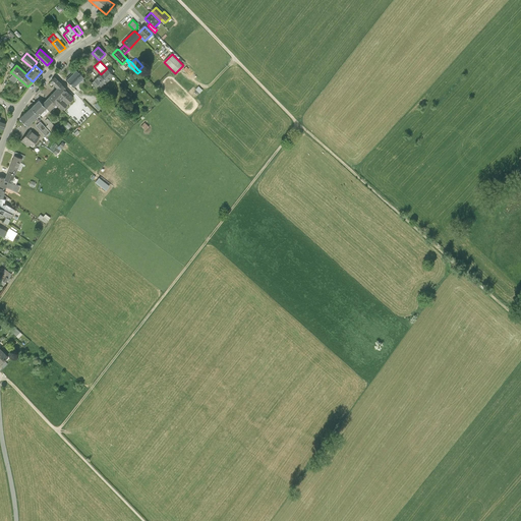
[(114,75),(107,68),(101,74),(95,80),(99,84),(102,88),(114,75)]
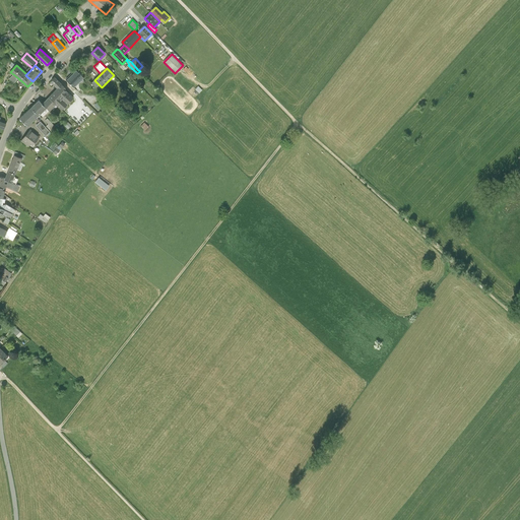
[(84,77),(77,69),(66,79),(74,87),(84,77)]
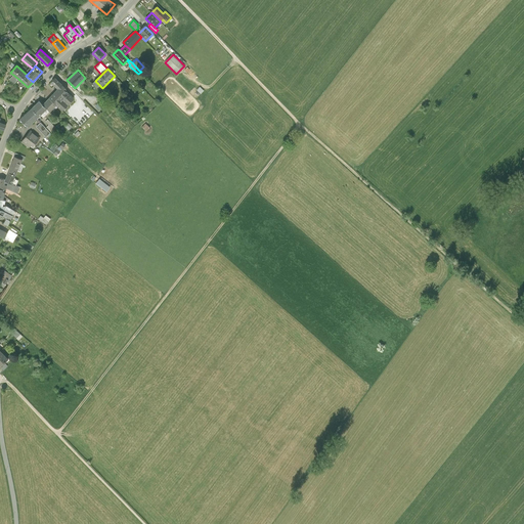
[(14,84),(18,79),(13,75),(9,80),(14,84)]
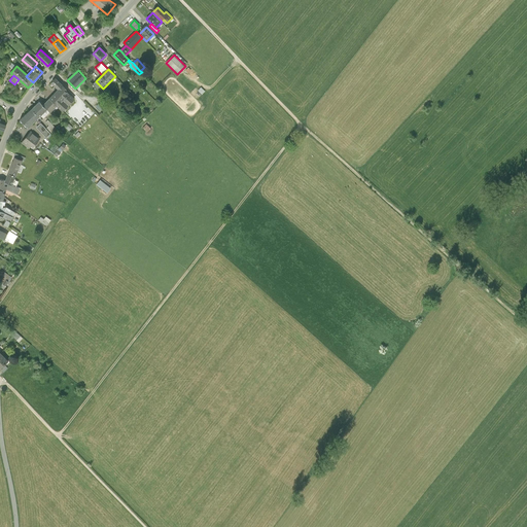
[(59,89),(56,92),(69,104),(74,99),(64,89),(65,88),(56,78),(51,82),(59,89)]
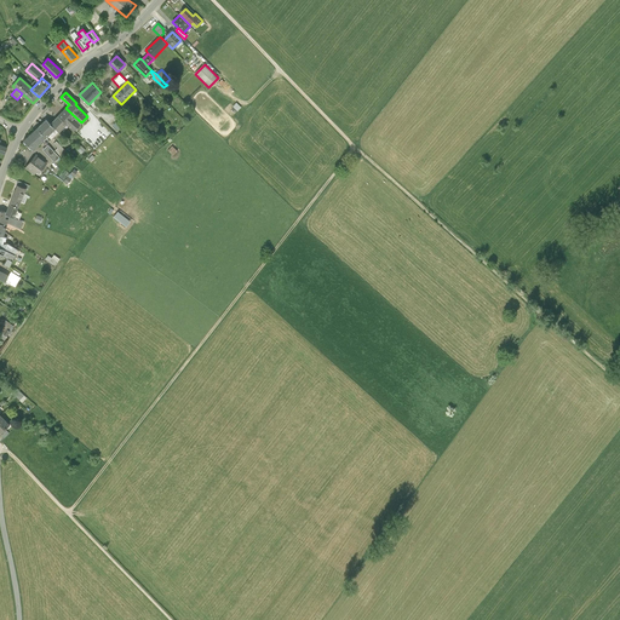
[(74,131),(81,122),(65,108),(58,115),(67,124),(74,131)]
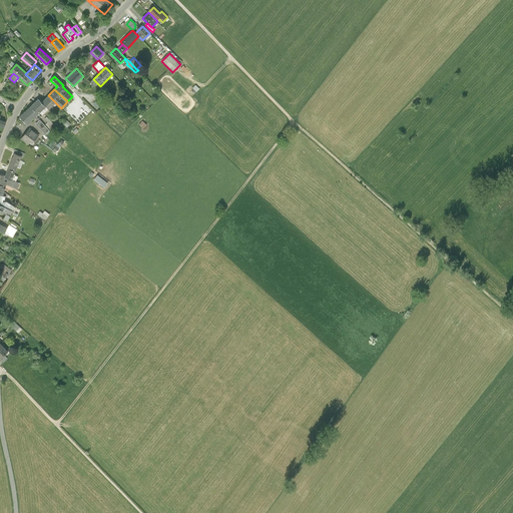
[(48,95),(41,102),(49,109),(55,102),(48,95)]
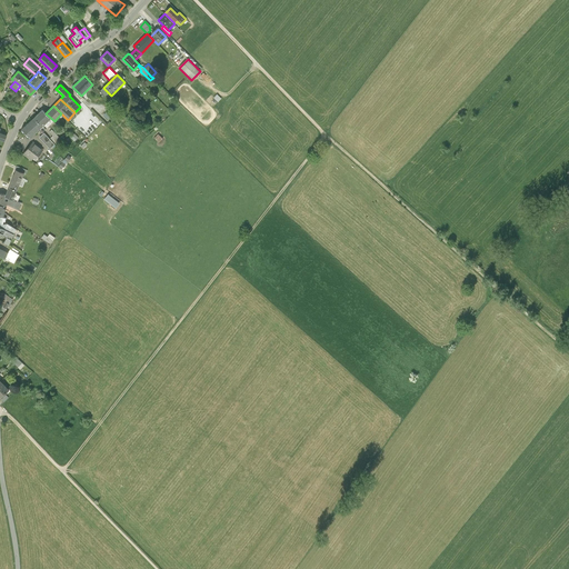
[(42,109),(32,119),(40,128),(41,129),(40,131),(41,133),(55,121),(46,113),(42,109)]
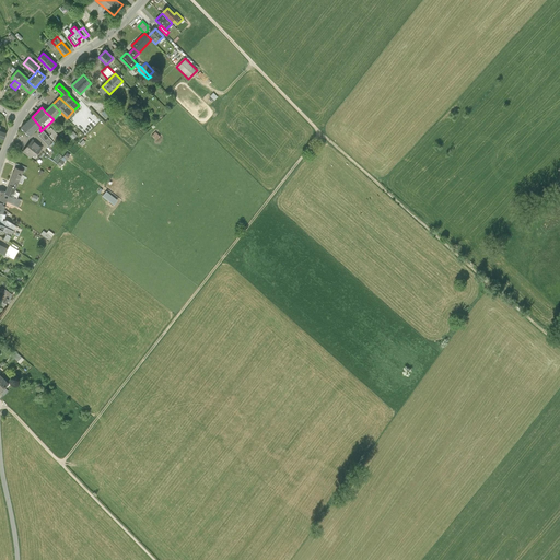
[(102,113),(106,117),(108,114),(112,117),(114,114),(106,107),(102,113)]
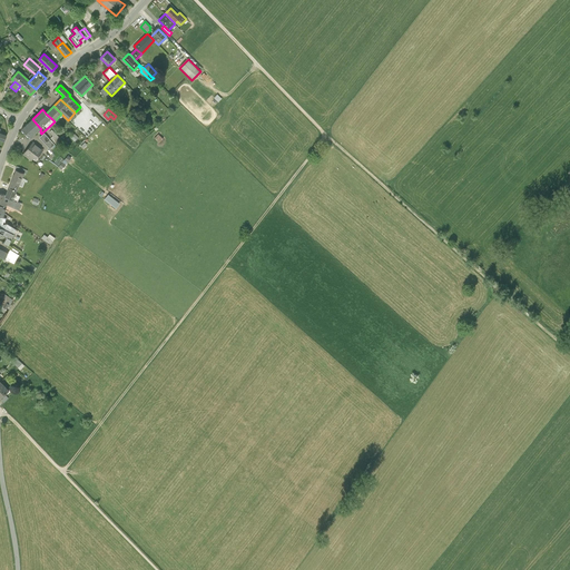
[(30,138),(40,128),(32,119),(22,129),(23,131),(28,136),(30,138)]
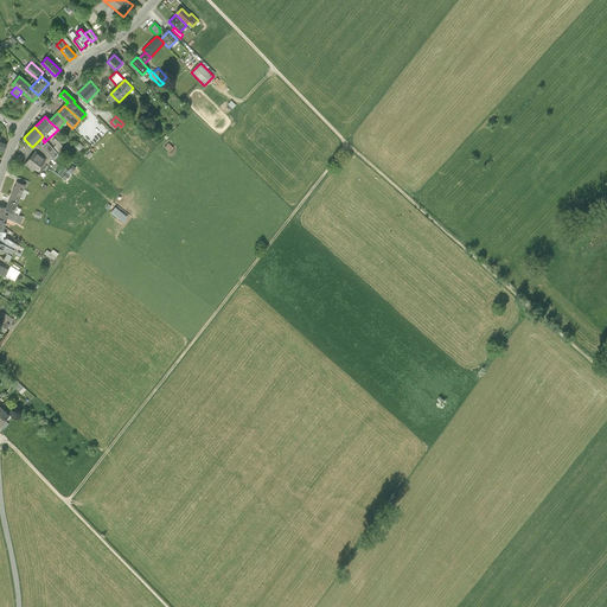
[(65,148),(55,138),(52,140),(57,145),(53,147),(59,153),(65,148)]
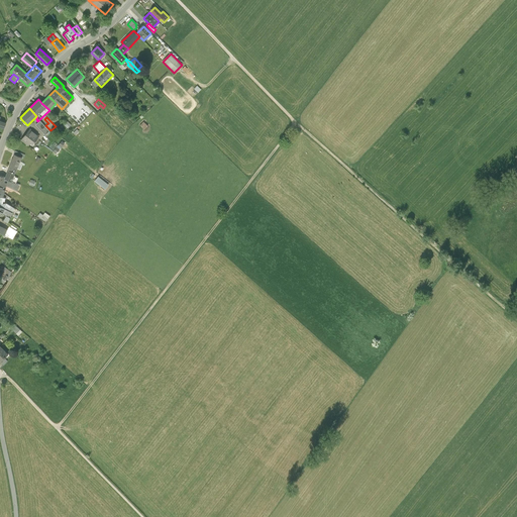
[(49,131),(40,120),(35,124),(45,135),(49,131)]
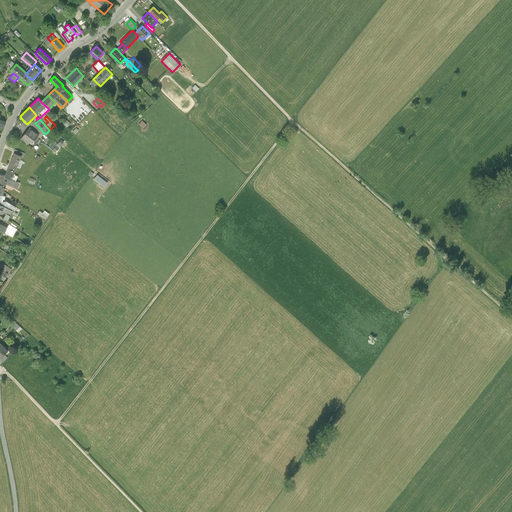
[(30,128),(21,139),(28,144),(30,142),(32,143),(39,135),(30,128)]
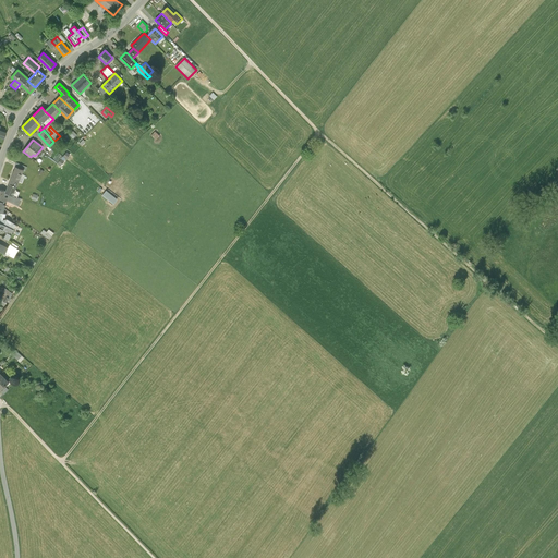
[(70,155),(67,153),(58,162),(60,166),(70,155)]
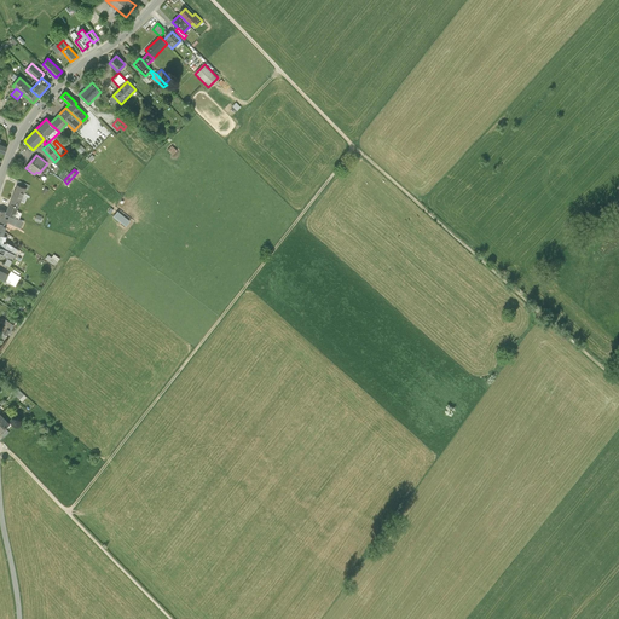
[(17,185),(10,204),(18,208),(25,189),(17,185)]
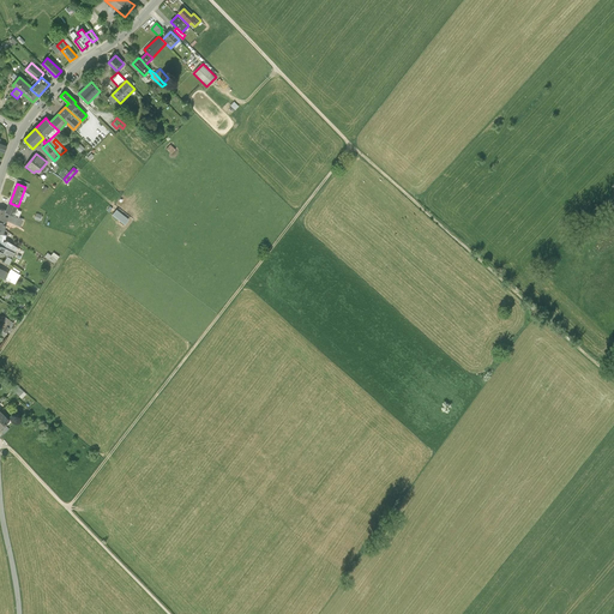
[(14,216),(18,206),(10,203),(5,212),(14,216)]
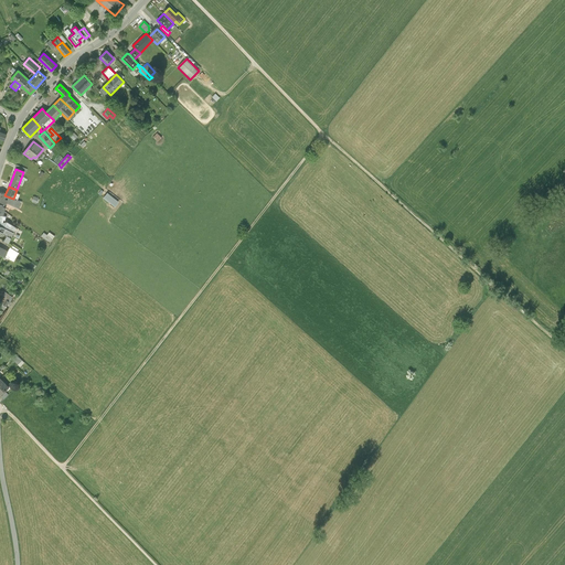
[(115,206),(119,202),(107,193),(104,198),(115,206)]
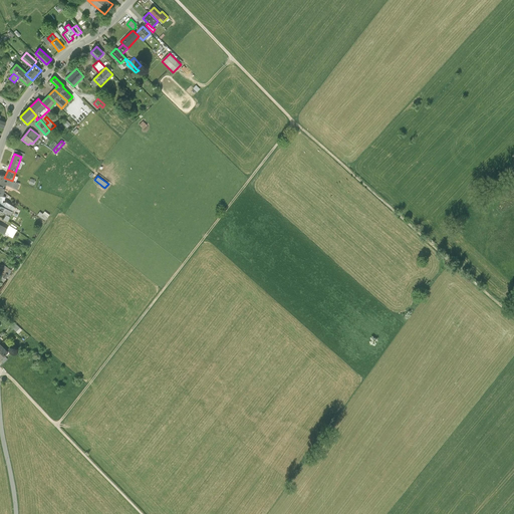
[(12,181),(4,178),(4,182),(7,182),(6,185),(17,190),(20,184),(12,181)]
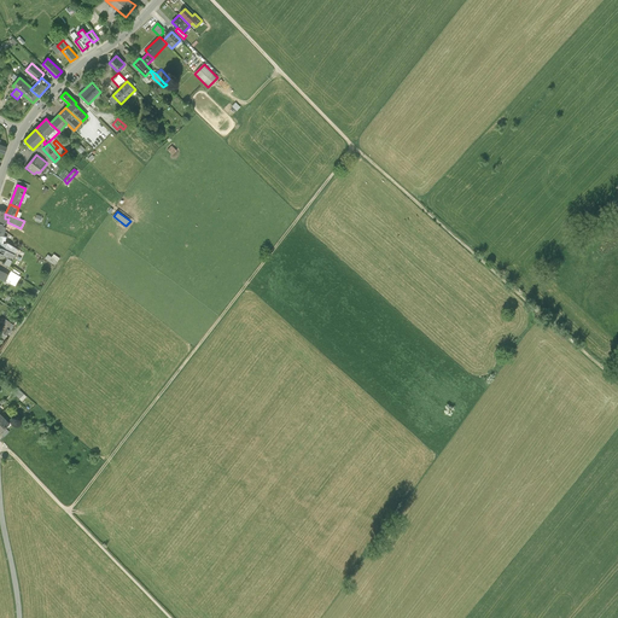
[(6,258),(7,258),(12,261),(16,255),(4,249),(0,246),(0,254),(7,256),(6,258)]
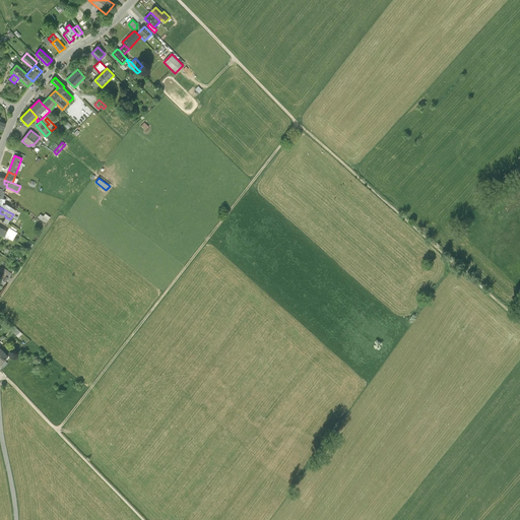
[(50,217),(46,214),(44,216),(40,214),(38,217),(46,223),(50,217)]
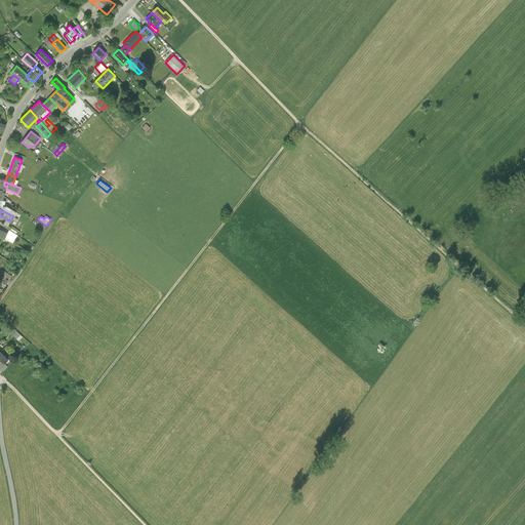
[(9,230),(7,233),(5,238),(13,242),(17,235),(9,230)]
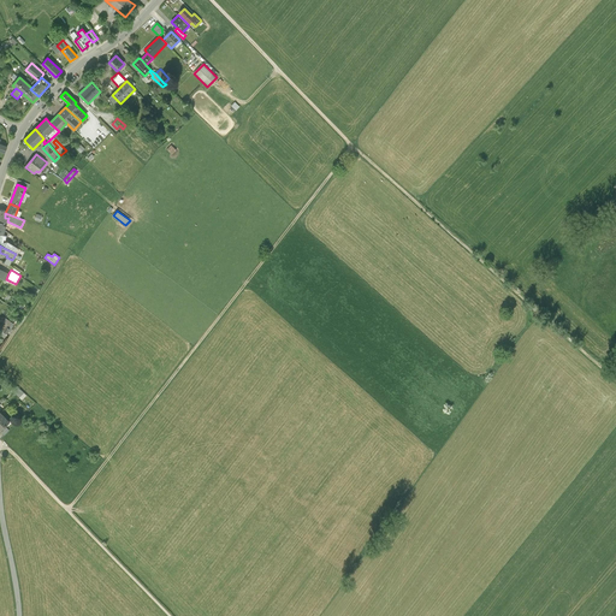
[(13,324),(5,319),(0,326),(0,329),(4,331),(3,332),(7,335),(10,330),(13,324)]
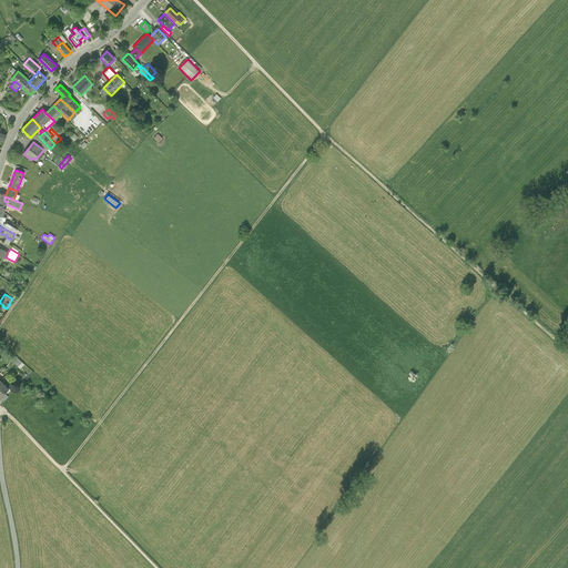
[(9,362),(11,364),(13,362),(20,368),(23,364),(16,357),(13,359),(12,357),(9,362)]
